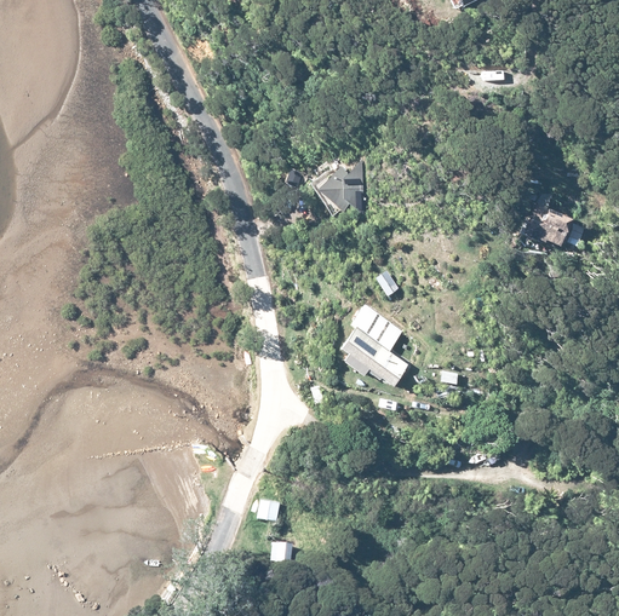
[(446,0),(452,13),(458,11),(456,5),(466,0),(446,0)]
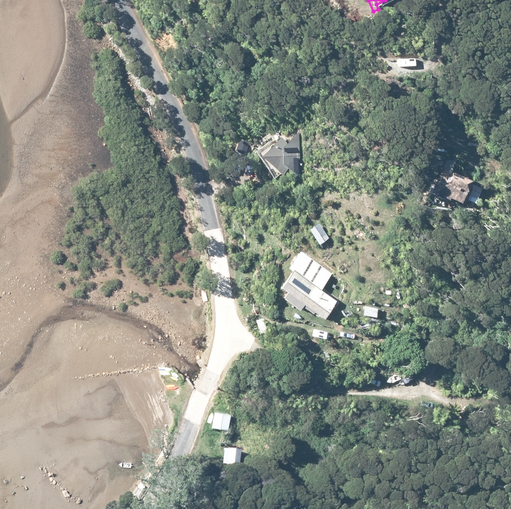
[(277,137),(255,149),(276,183),(284,176),(289,169),(300,180),(299,132),(294,128),(276,134),(277,137)]
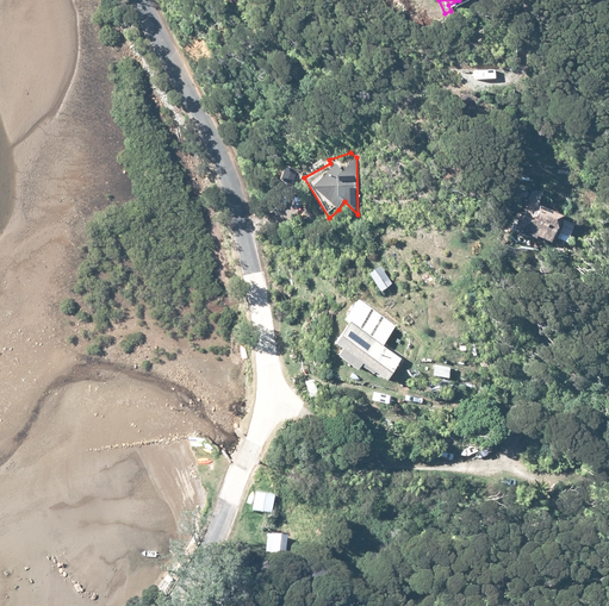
[(510,236),(530,245),(532,243),(545,249),(557,224),(535,213),(541,201),(529,195),(510,236)]
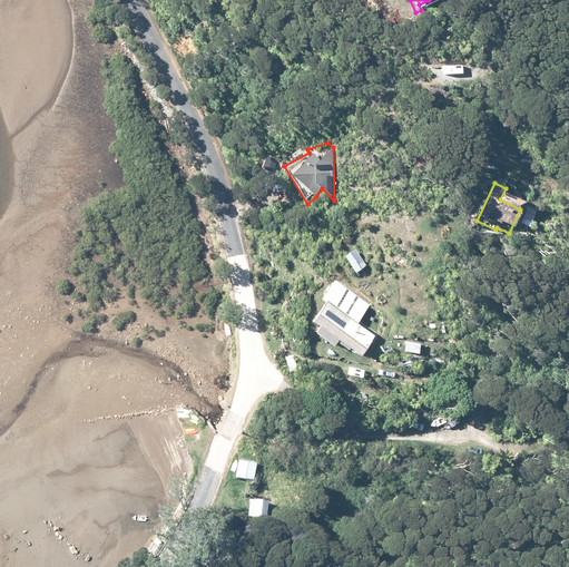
[(345,257),(356,273),(366,266),(356,251),(345,257)]
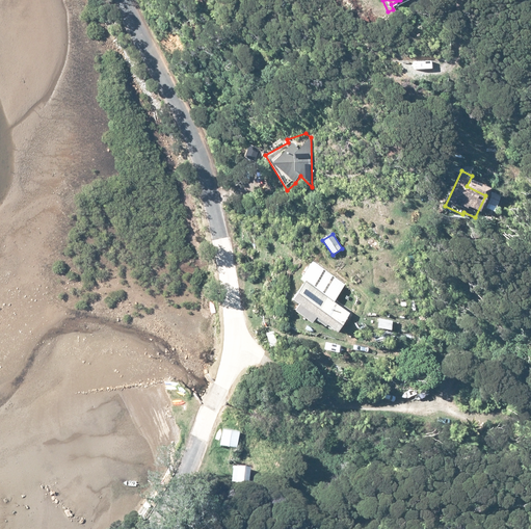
[(317,316),(337,331),(350,313),(337,302),(349,287),(314,261),(301,278),(307,282),(294,298),(300,303),(295,310),(312,322),(317,316)]
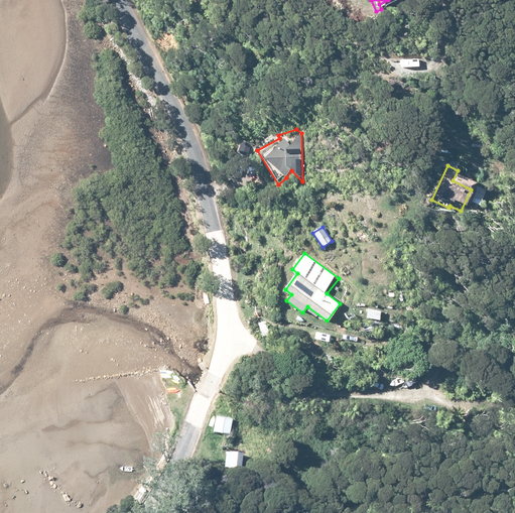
[(381,311),(368,309),(366,317),(379,319),(381,311)]
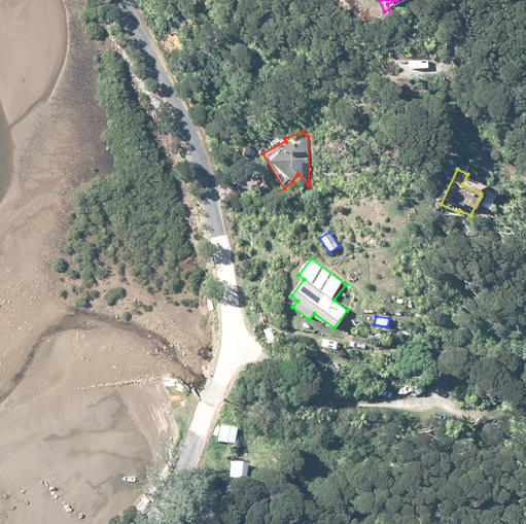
[(273,346),(270,330),(264,332),(266,347),(273,346)]
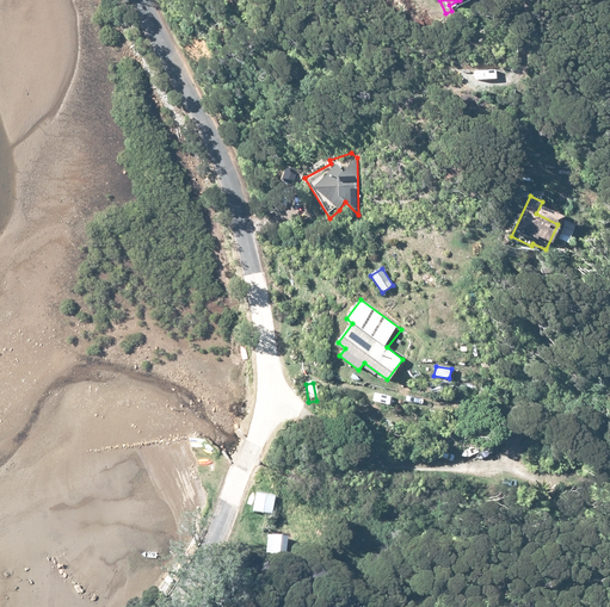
[(430,397),(453,395),(451,385),(429,389),(430,397)]
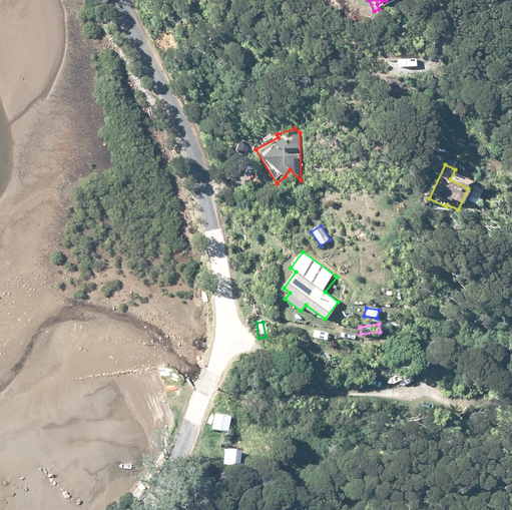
[(213,418),(211,436),(227,438),(230,420),(213,418)]
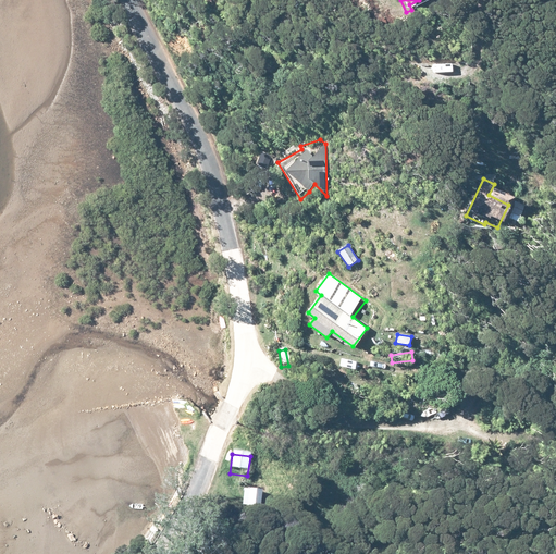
[(259,511),(260,495),(242,495),(242,511),(259,511)]
